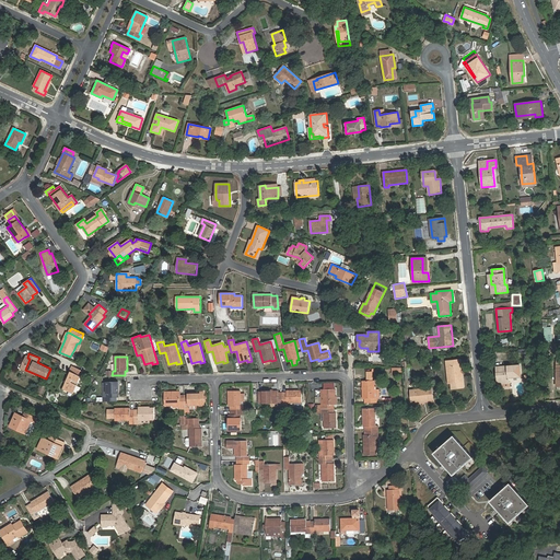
[(453,383),(448,383),(450,389),(465,387),(462,359),(451,360),(453,383)]
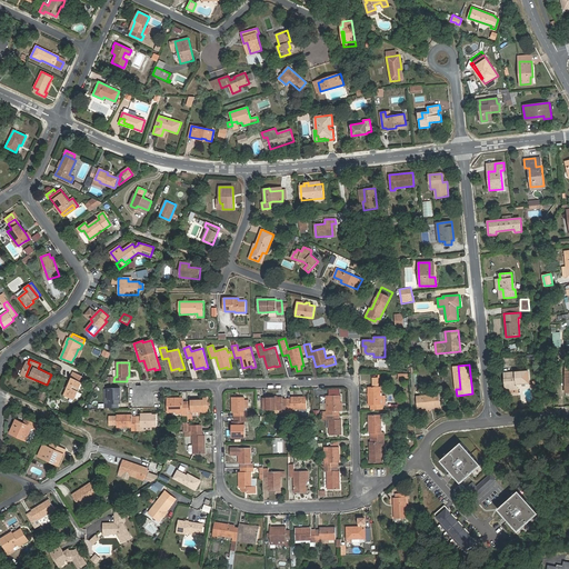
[(518,395),(517,383),(529,382),(528,370),(503,372),(506,396),(518,395)]
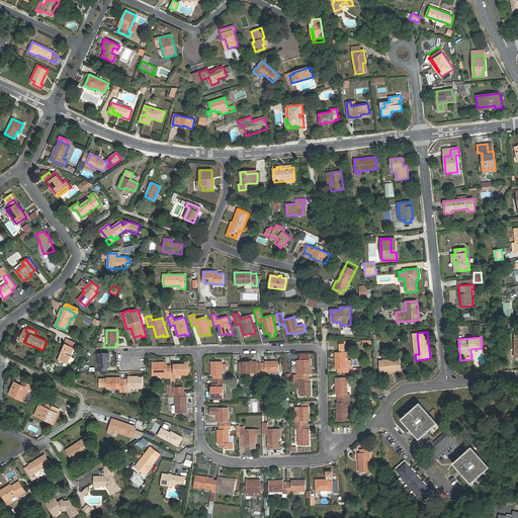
[(77,343),(68,339),(58,359),(68,363),(75,348),(74,348),(77,343)]
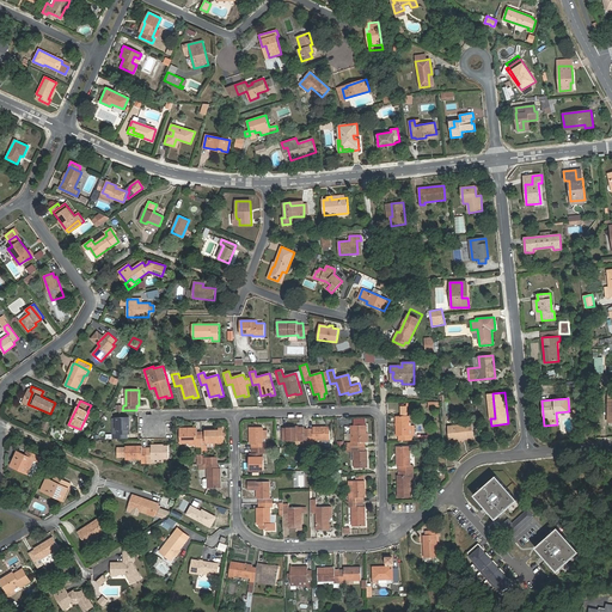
[(409,416),(409,407),(409,403),(407,403),(407,407),(401,407),(401,416),(396,416),(396,435),(398,435),(398,440),(412,440),(412,435),(415,435),(414,427),(409,427),(409,416)]
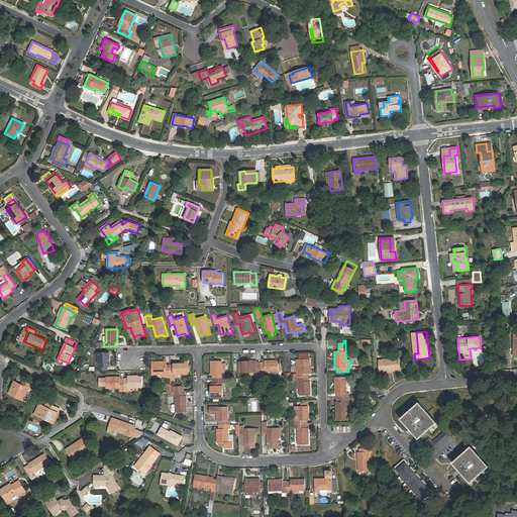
[(95,371),(107,371),(108,367),(110,367),(110,352),(95,352),(95,371)]
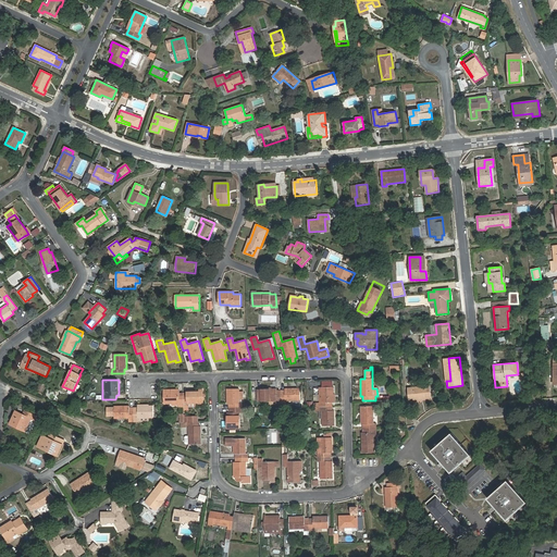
[(431,398),(430,386),(407,388),(408,400),(431,398)]
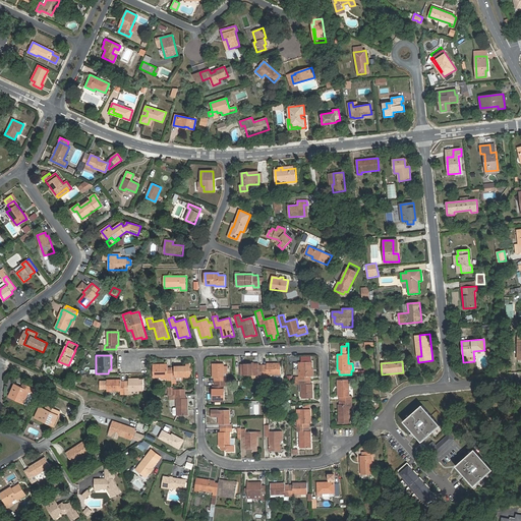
[(298,362),(298,381),(310,381),(310,375),(312,375),(312,362),(298,362)]
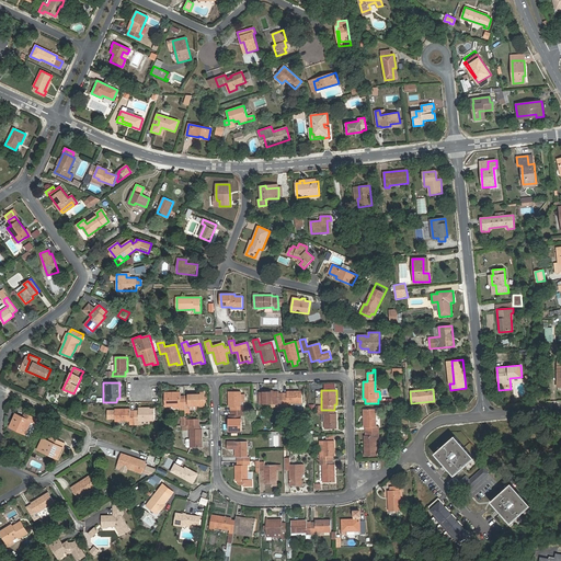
[(283,408),(283,393),(278,393),(278,391),(263,391),(263,392),(263,404),(278,403),(278,408),(283,408)]
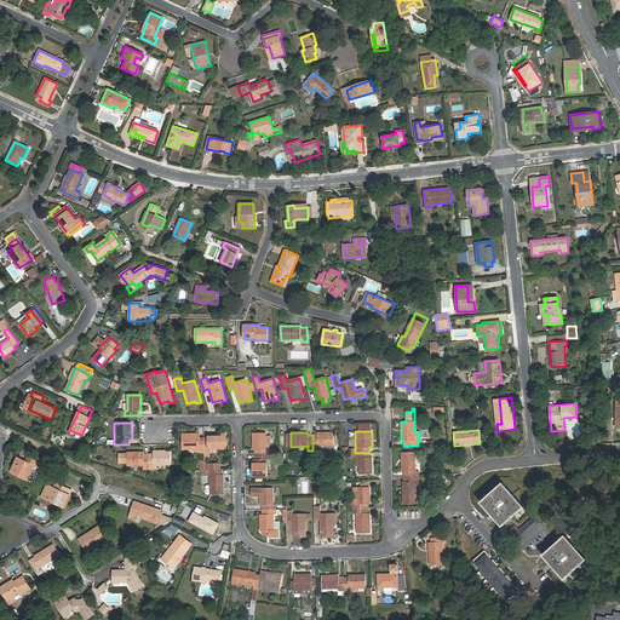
[(317,435),(313,435),(313,451),(317,451),(317,446),(333,446),(333,432),(317,432),(317,435)]
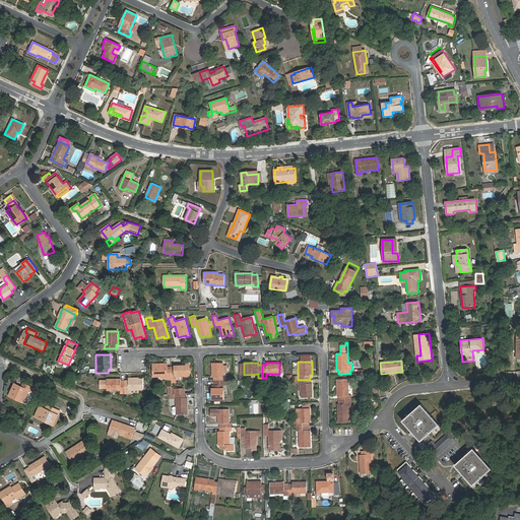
[(214,377),(214,381),(228,381),(228,377),(223,377),(223,364),(212,364),(212,377),(214,377)]
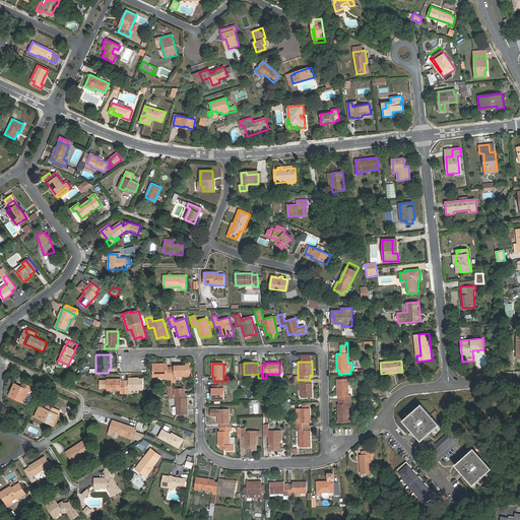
[(168,380),(172,380),(171,368),(167,368),(167,365),(153,365),(153,377),(168,376),(168,380)]
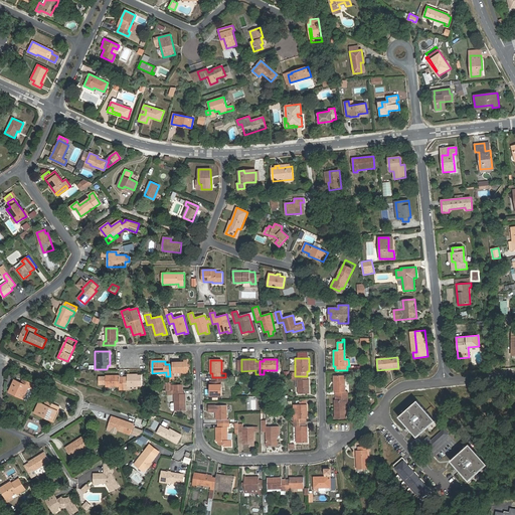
[(170,376),(170,379),(174,379),(174,372),(188,372),(188,361),(173,361),(173,363),(169,364),(170,376)]
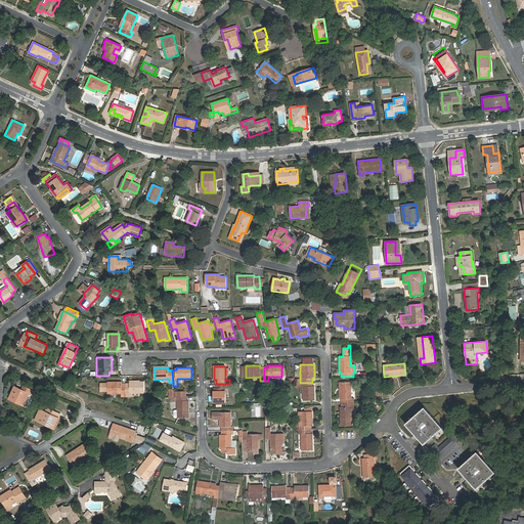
[(126,384),(126,396),(130,396),(130,393),(144,392),(143,381),(130,382),(130,384),(126,384)]
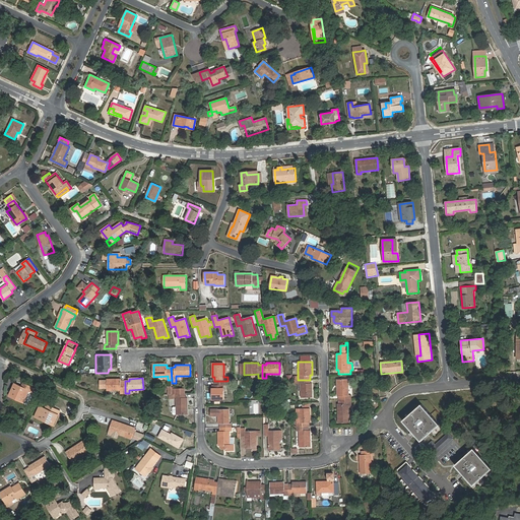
[(121,393),(125,393),(125,381),(121,381),(121,379),(107,379),(107,390),(121,390),(121,393)]
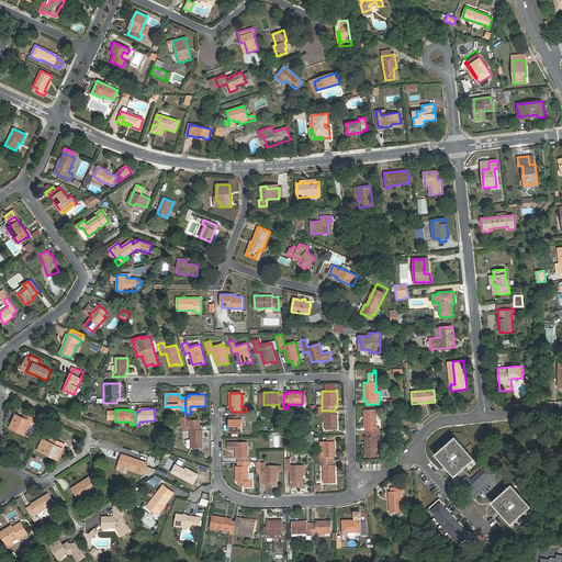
[(335,411),(322,411),(322,415),(325,415),(325,429),(337,429),(337,415),(335,415),(335,411)]
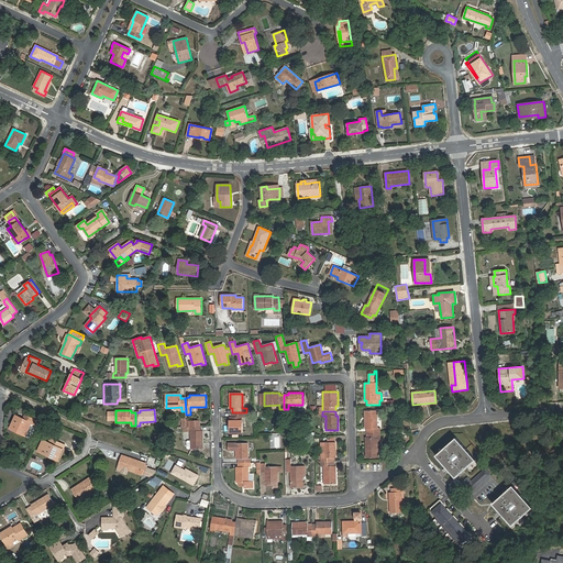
[(367,429),(367,433),(379,432),(379,428),(377,428),(377,411),(365,411),(365,429),(367,429)]
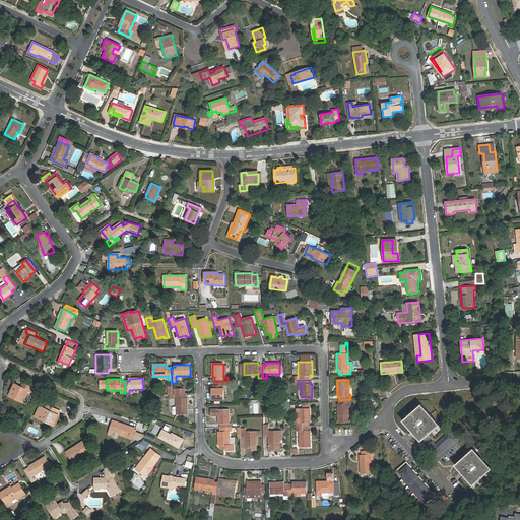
[(228,381),(214,381),(214,385),(212,385),(212,399),(223,399),(223,385),(228,385),(228,381)]
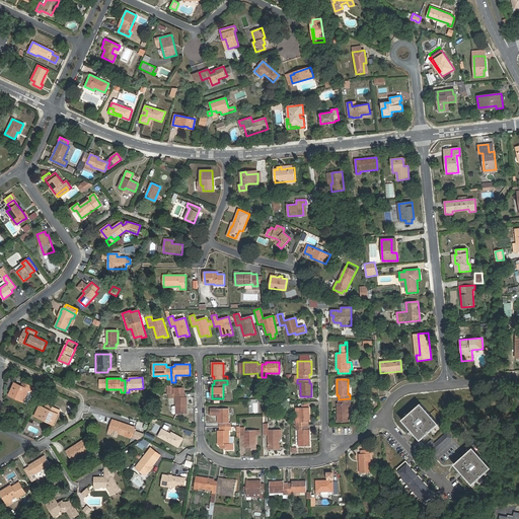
[(22,386),(15,382),(10,393),(19,397),(18,399),(23,401),(29,389),(34,392),(36,388),(23,382),(22,386)]
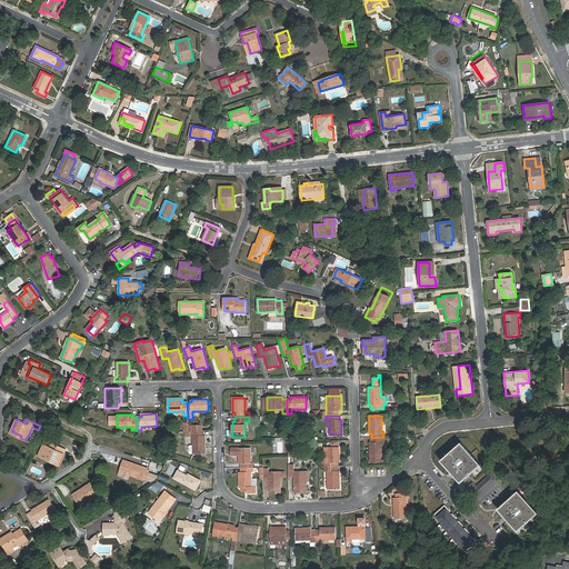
[(190,431),(188,431),(185,431),(185,437),(190,436),(193,436),(193,453),(206,453),(205,436),(202,436),(202,431),(190,431)]
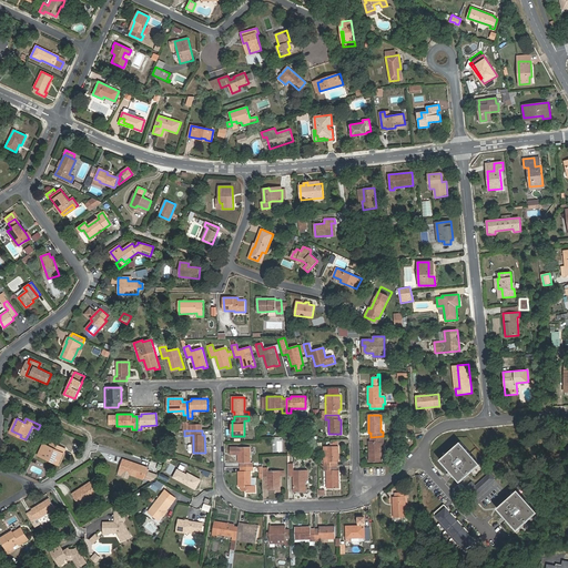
[(383,436),(371,437),(371,442),(368,442),(369,462),(382,462),(381,453),(381,442),(383,442),(383,436)]
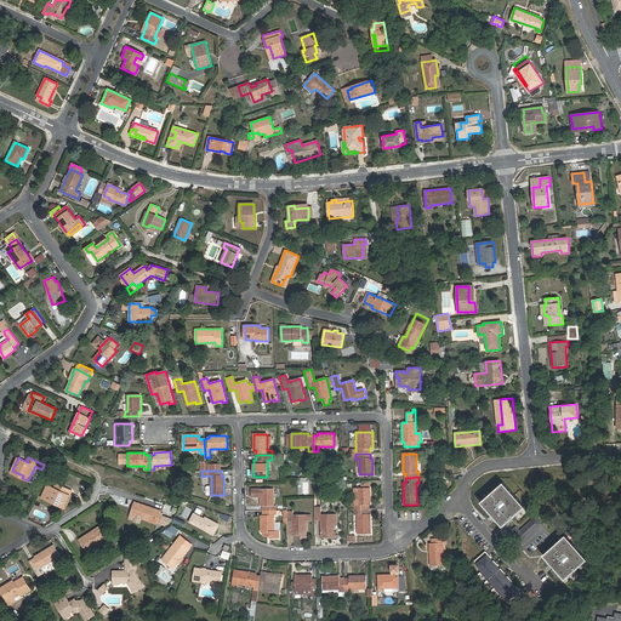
[(524,507),(503,483),(482,502),(502,527),(524,507)]
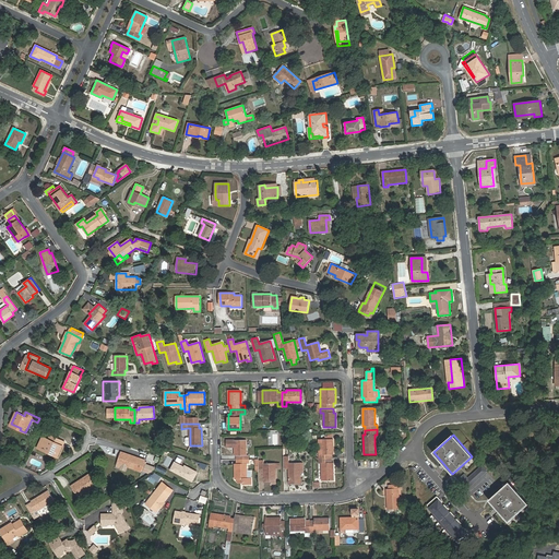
[(52,452),(51,454),(57,456),(64,441),(57,438),(55,442),(48,439),(43,437),(38,445),(52,452)]
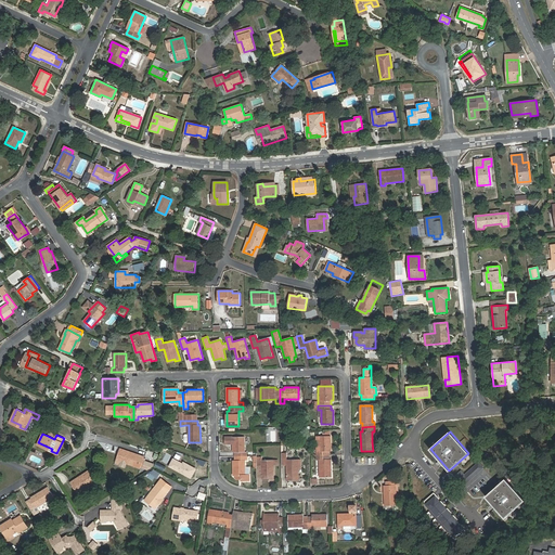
[(317,436),(317,455),(328,455),(328,451),(331,451),(331,436),(317,436)]
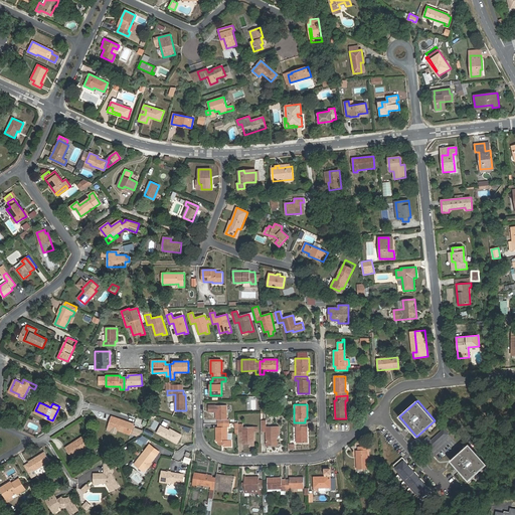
[(218,423),(229,423),(229,419),(227,419),(227,412),(231,412),(230,405),(215,405),(216,419),(218,419),(218,423)]
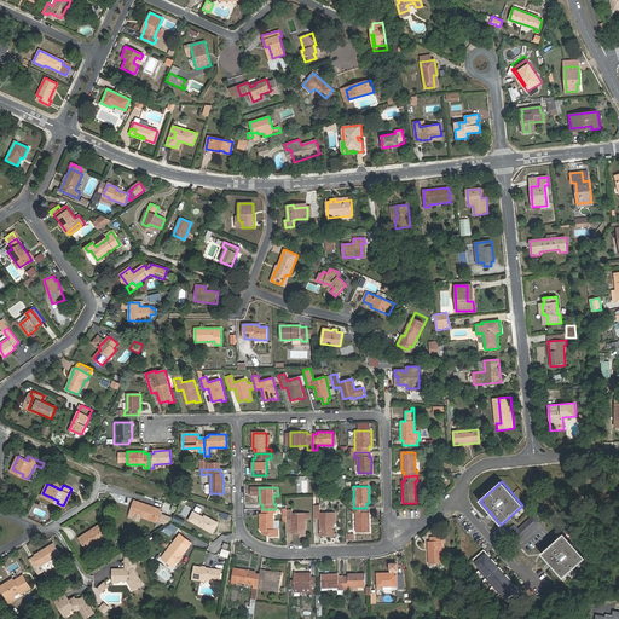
[(161,509),(136,501),(129,513),(131,513),(136,515),(134,519),(134,520),(139,521),(142,516),(156,522),(157,520),(166,524),(171,520),(172,518),(160,514),(161,509)]
